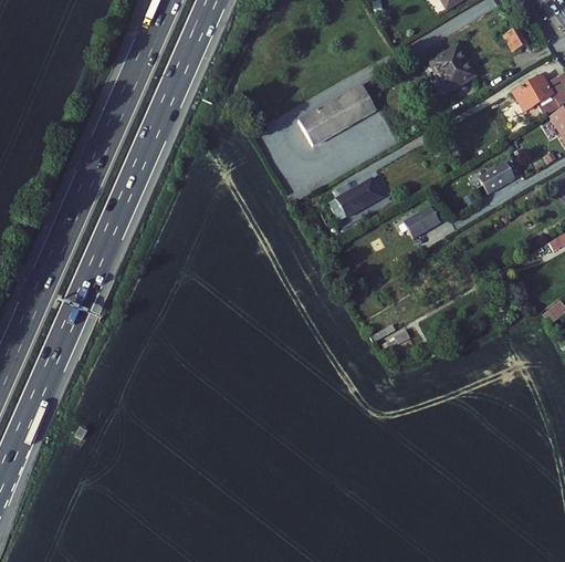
[(442,0),(448,9),(462,0),(442,0)]
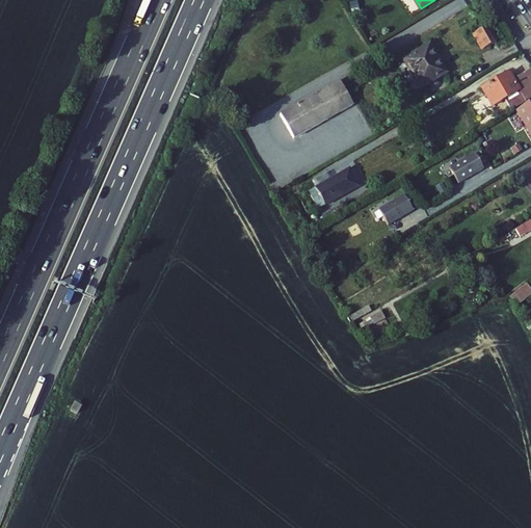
[(483,46),(496,38),(487,23),(475,31),(483,46)]
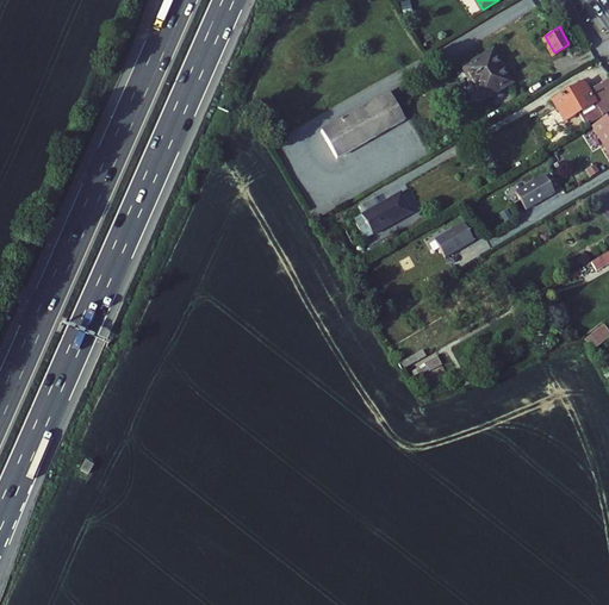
[(496,48),(467,64),(485,93),(513,76),(496,48)]
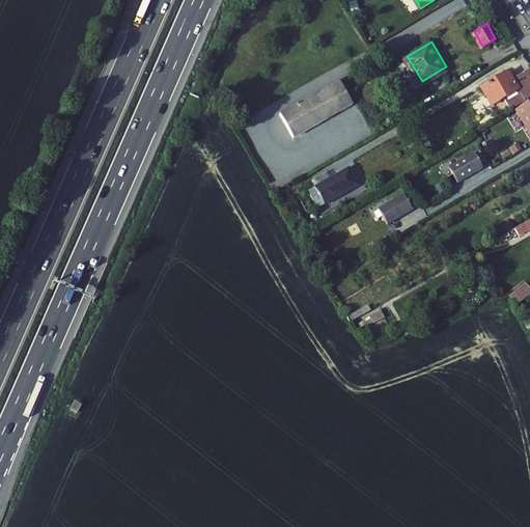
[(521,91),(528,87),(520,74),(512,78),(508,70),(479,86),(491,105),(519,88),(521,91)]
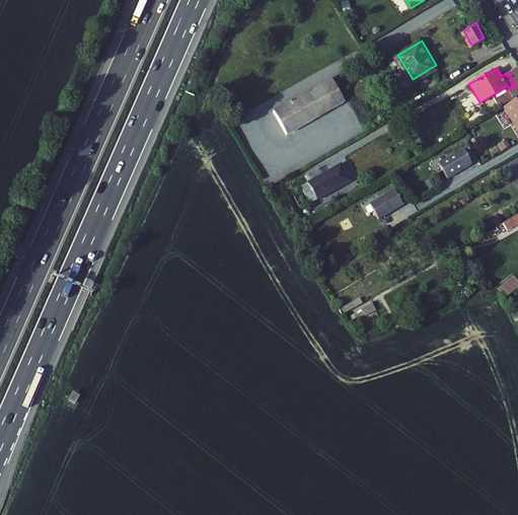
[(517,72),(515,68),(508,72),(516,85),(517,84),(517,72)]
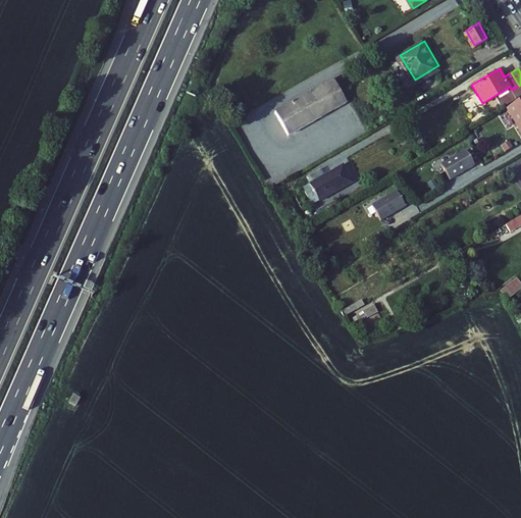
[(345,102),(331,79),(274,112),(288,136),(345,102)]
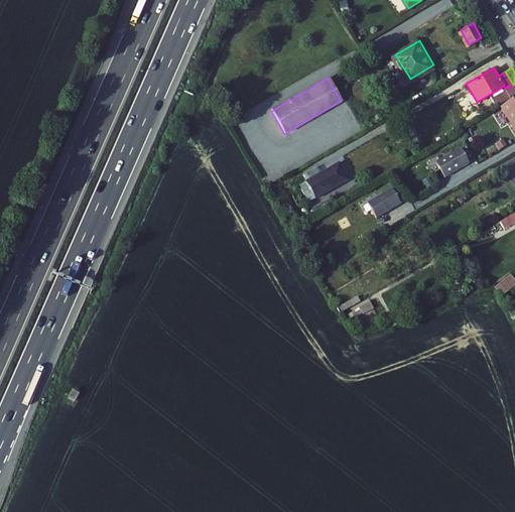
[(514,95),(500,104),(514,127),(514,95)]
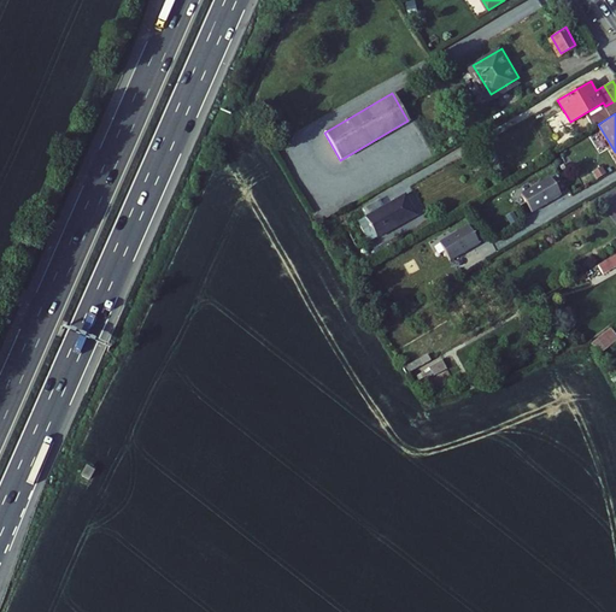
[(551,175),(522,193),(533,211),(562,193),(551,175)]
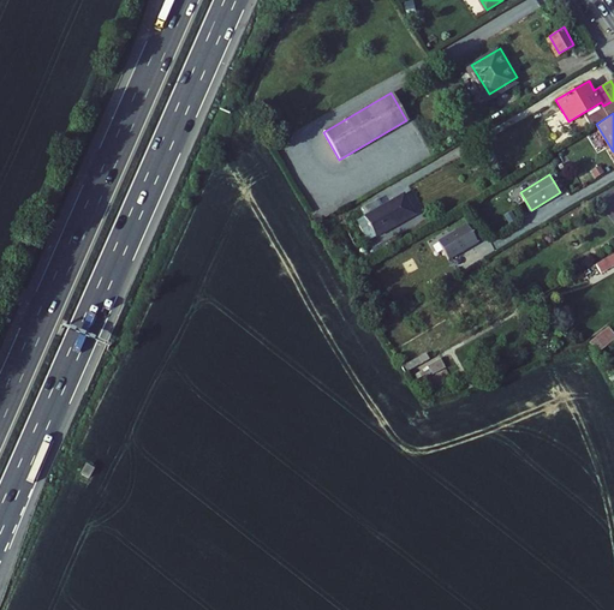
[(405,191),(367,215),(379,234),(417,210),(405,191)]
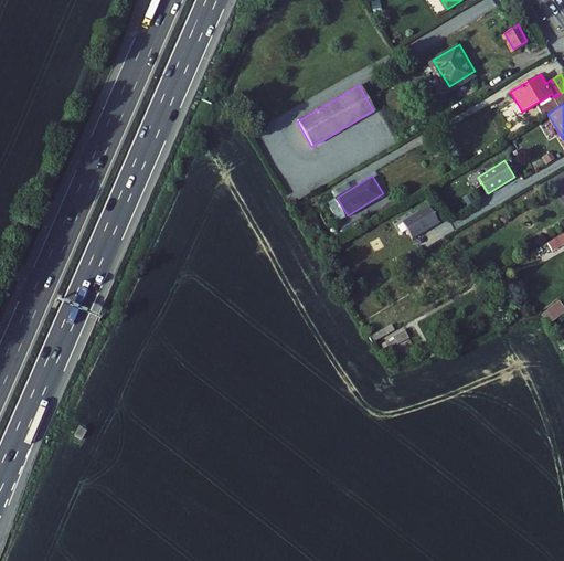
[(429,205),(403,222),(413,239),(439,222),(429,205)]
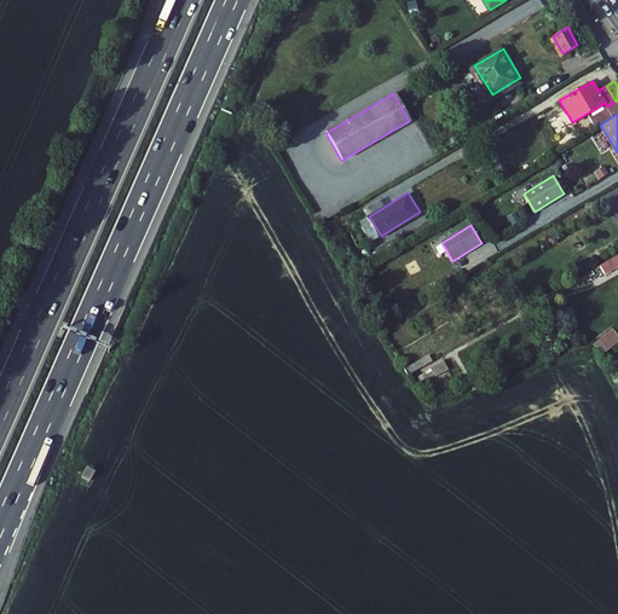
[(617,254),(595,267),(601,276),(617,266),(617,254)]
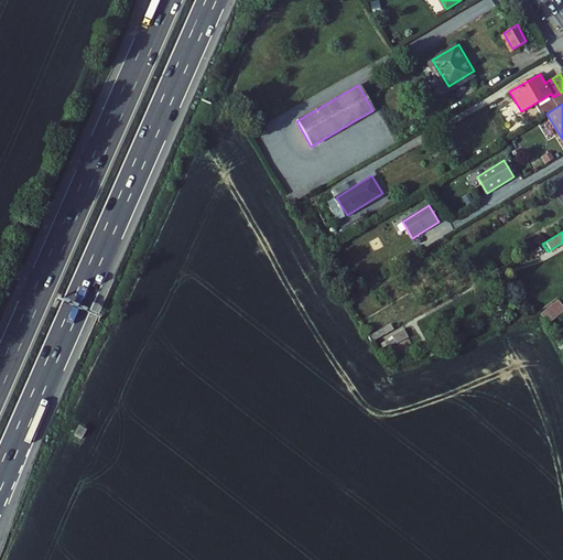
[(556,300),(541,312),(548,322),(562,311),(562,309),(556,300)]
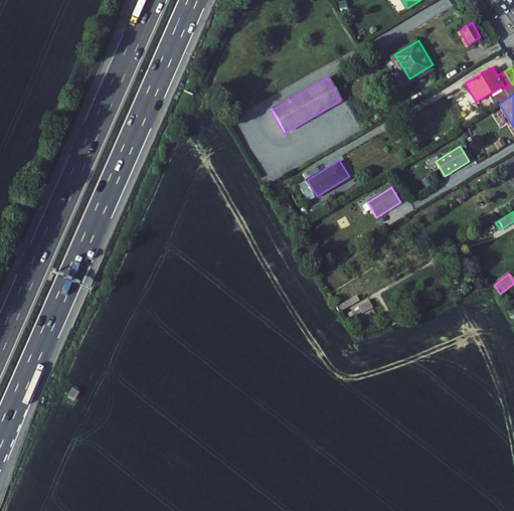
[(341,308),(361,299),(357,292),(337,301),(341,308)]
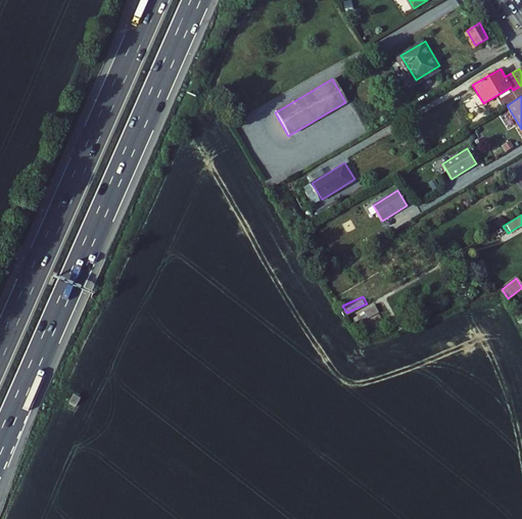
[(365,305),(368,314),(380,308),(377,300),(365,305)]
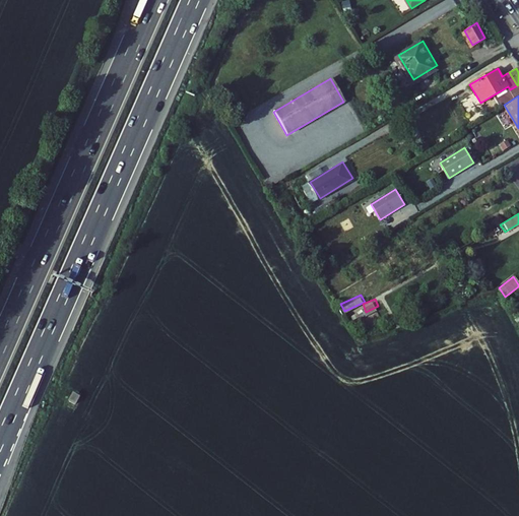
All buildings are outlined.
